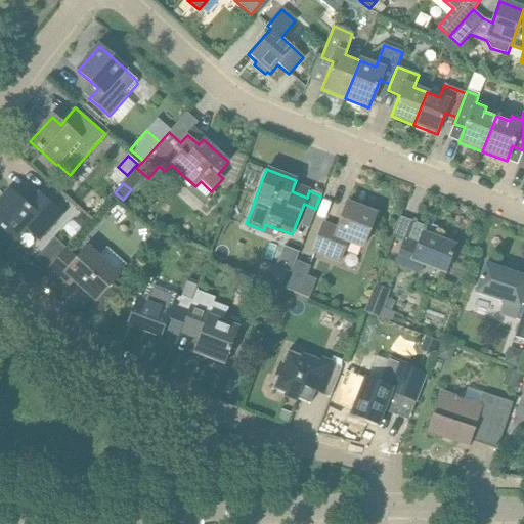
[(25,228),(39,241),(61,215),(38,194),(27,207),(9,190),(0,200),(0,228),(13,241),(25,228)]
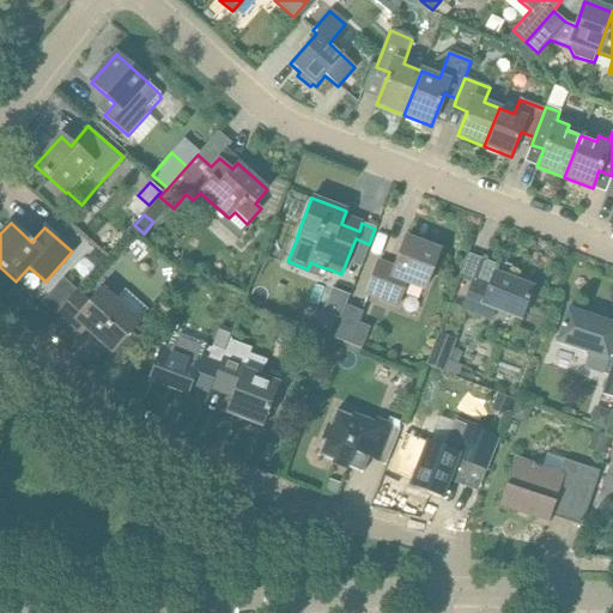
[(365,293),(398,307),(406,283),(424,290),(438,252),(405,238),(393,268),(377,262),(365,293)]
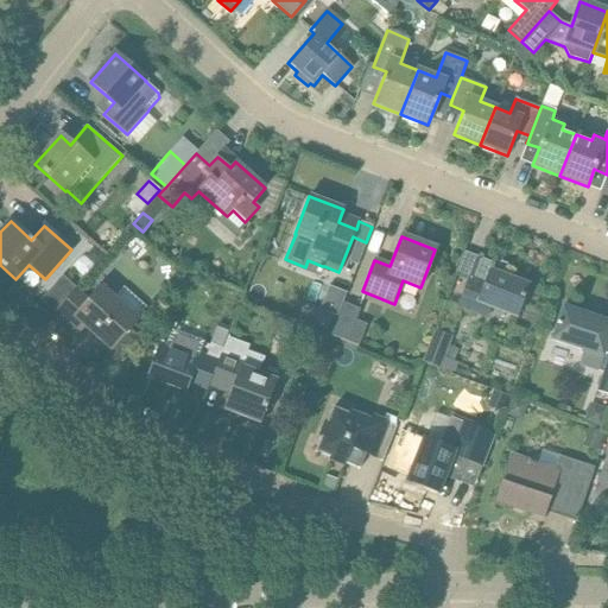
[(83,258),(94,266),(102,255),(93,247),(83,258)]
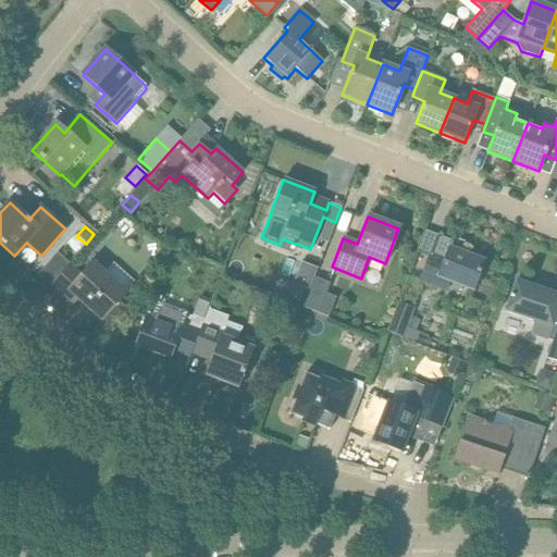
[(437,236),(431,254),(420,280),(444,289),(447,281),(472,291),(483,262),(465,255),(468,247),(437,236)]
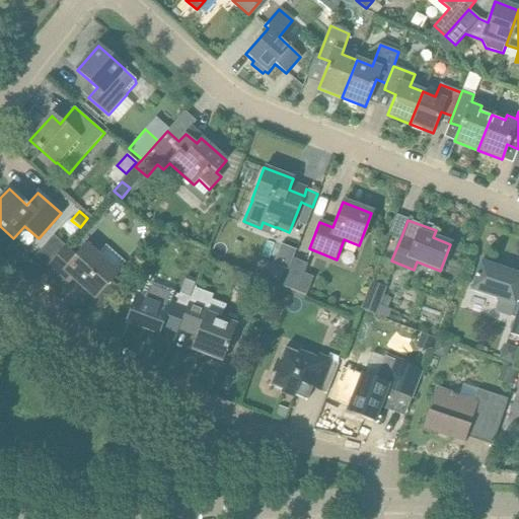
[(33,254),(47,266),(59,251),(47,240),(33,254)]
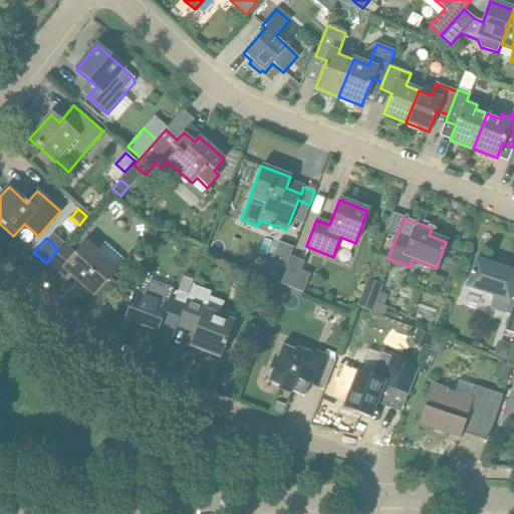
[(75,255),(64,246),(48,264),(66,280),(70,276),(92,296),(116,270),(86,243),(75,255)]
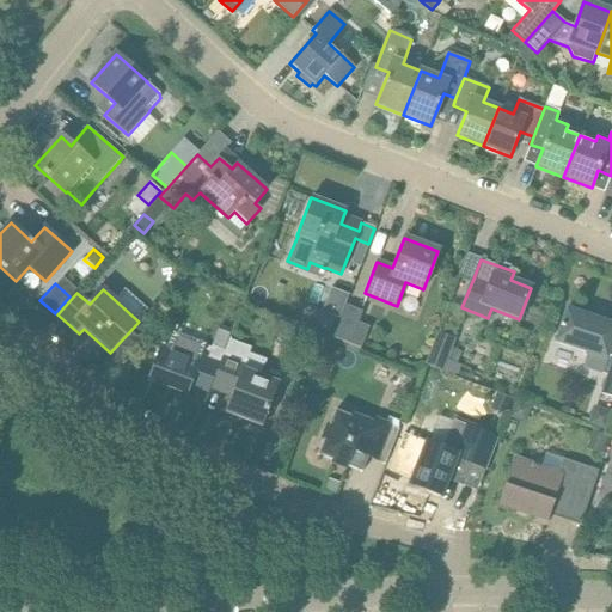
[(344,306),(332,338),(360,349),(368,328),(356,323),(361,312),(344,306)]
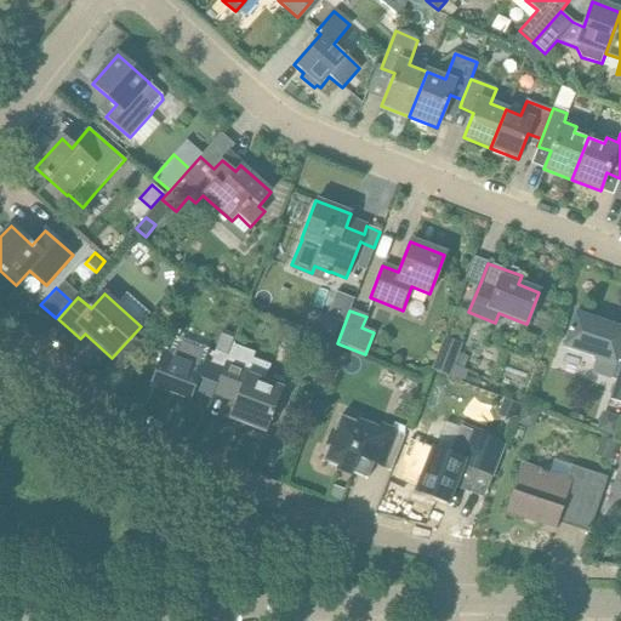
[(315,313),(308,330),(334,340),(340,323),(325,317),(315,313)]
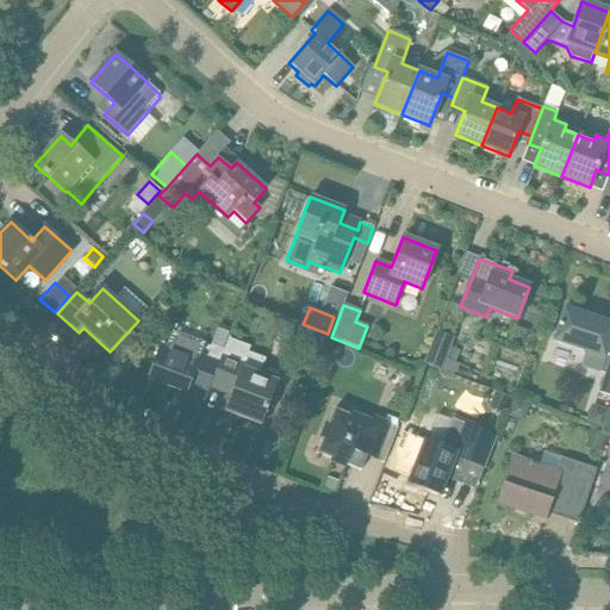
[(598,394),(609,397),(609,360),(604,359),(609,338),(609,315),(595,310),(591,318),(562,309),(552,343),(584,353),(579,367),(604,375),(598,394)]
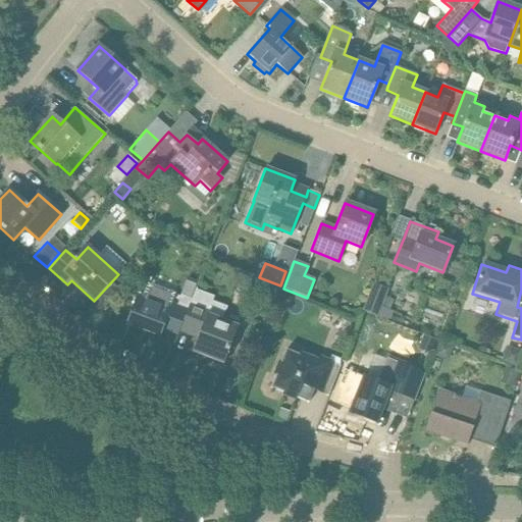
[(144,294),(136,292),(132,303),(135,304),(127,323),(159,335),(162,326),(177,332),(186,310),(177,307),(170,304),(173,294),(148,283),(144,294)]
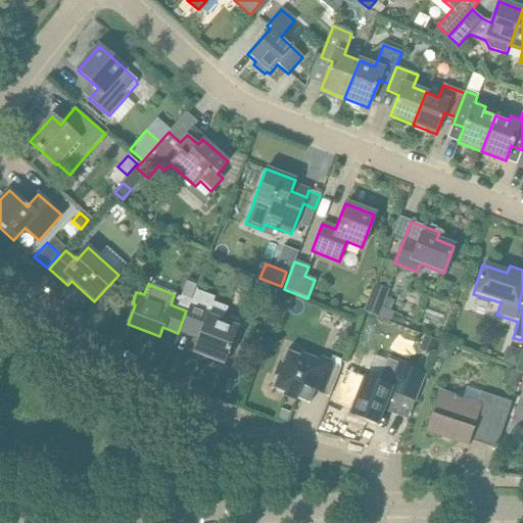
[(373,284),(363,312),(378,318),(389,290),(373,284)]
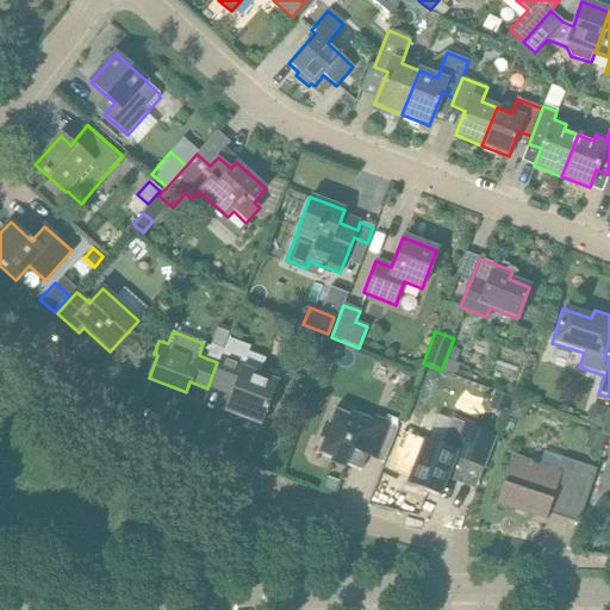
[(259,375),(266,359),(248,353),(250,348),(228,340),(210,387),(230,396),(224,411),(261,425),(268,406),(273,409),(278,396),(273,393),(278,383),(259,375)]
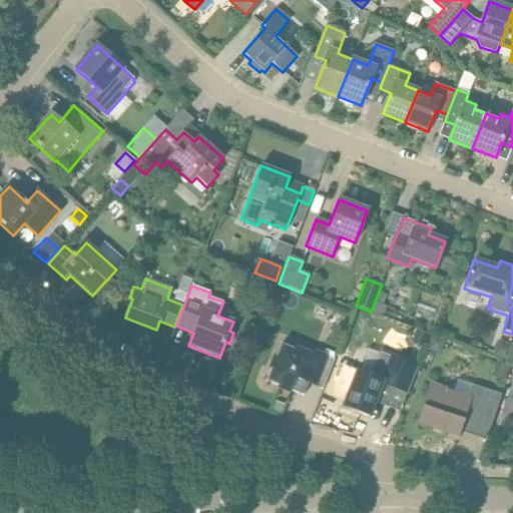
[(430,335),(417,330),(412,344),(424,349),(430,335)]
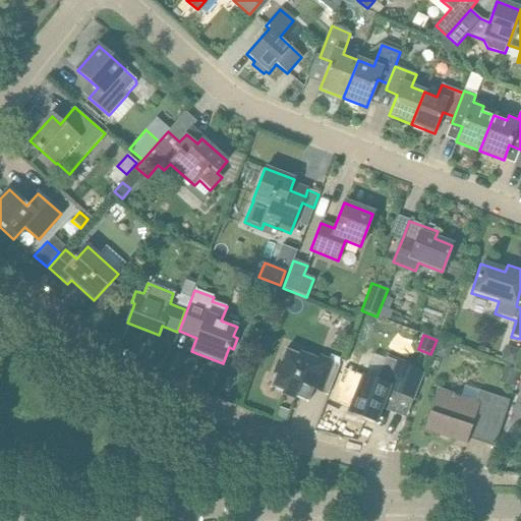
[(439,342),(435,354),(441,356),(449,352),(451,346),(439,342)]
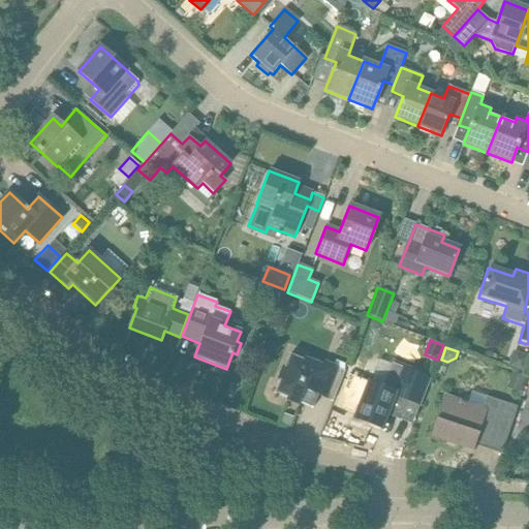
[(313,408),(317,396),(333,402),(345,371),(329,365),(327,370),(289,355),(279,381),(287,399),(313,408)]
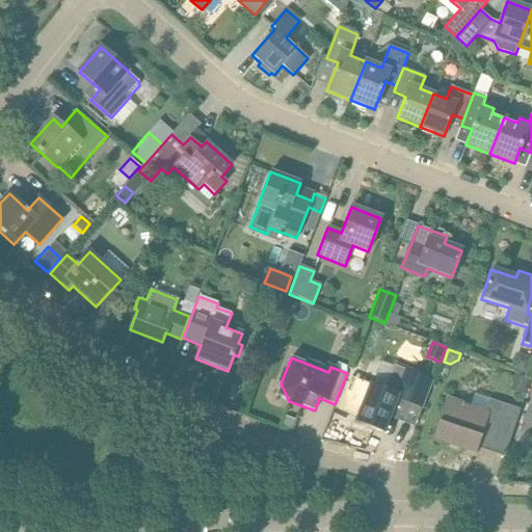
[(346,389),(338,409),(357,417),(356,421),(383,431),(389,418),(397,398),(422,407),(423,407),(432,382),(397,368),(388,392),(372,386),(370,384),(350,377),(346,389)]
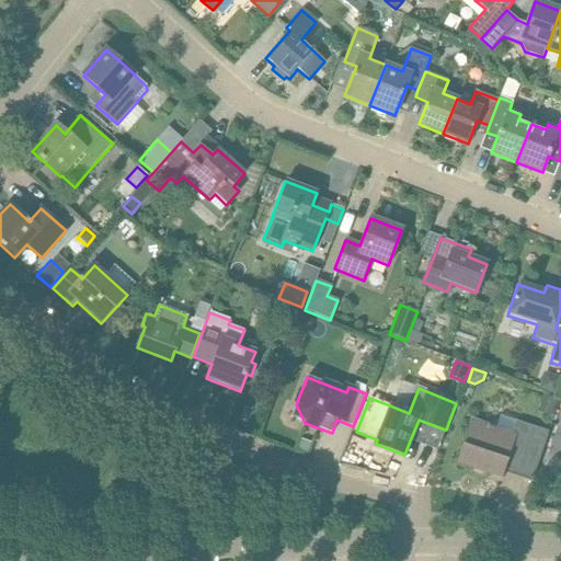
[(558,401),(545,397),(540,412),(553,416),(558,401)]
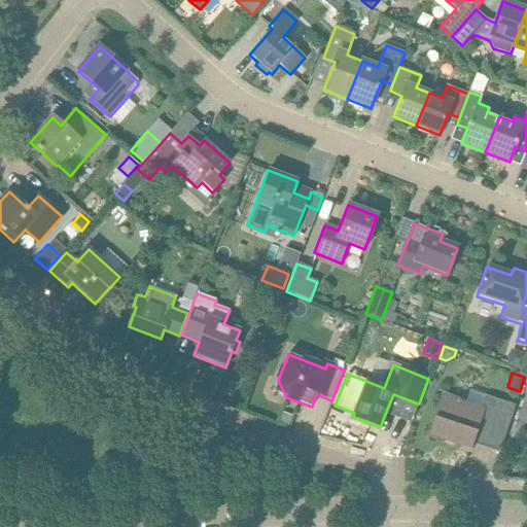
[(475,441),(500,449),(515,406),(485,395),(481,407),(443,394),(428,435),(471,450),(475,441)]
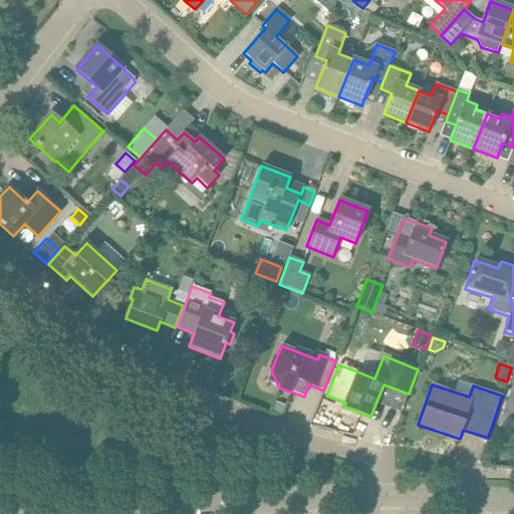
[(502,415),(511,418),(513,409),(513,392),(510,391),(502,415)]
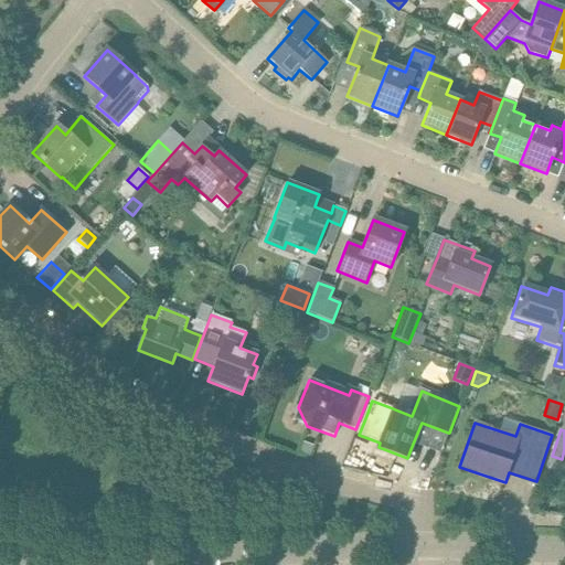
[(552,456),(543,482),(553,486),(562,459),(552,456)]
